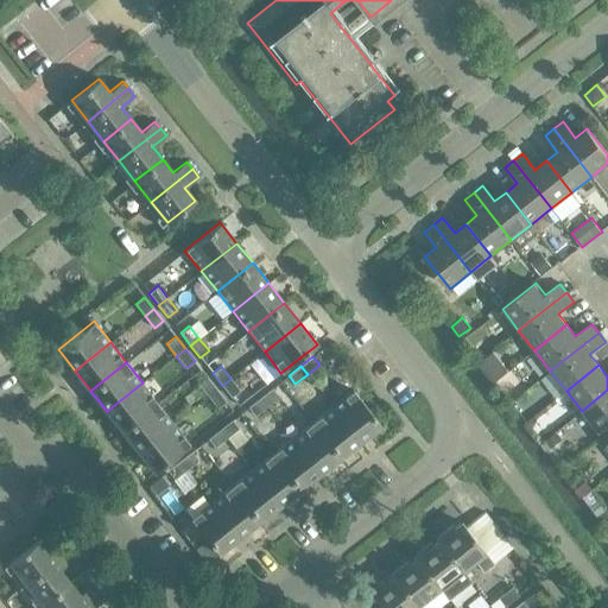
[(217,390),(208,377),(198,384),(208,397),(217,390)]
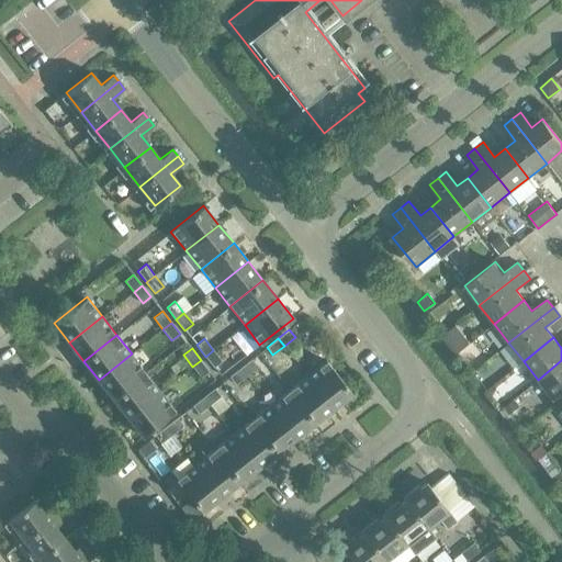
[(213,350),(205,357),(214,368),(222,361),(213,350)]
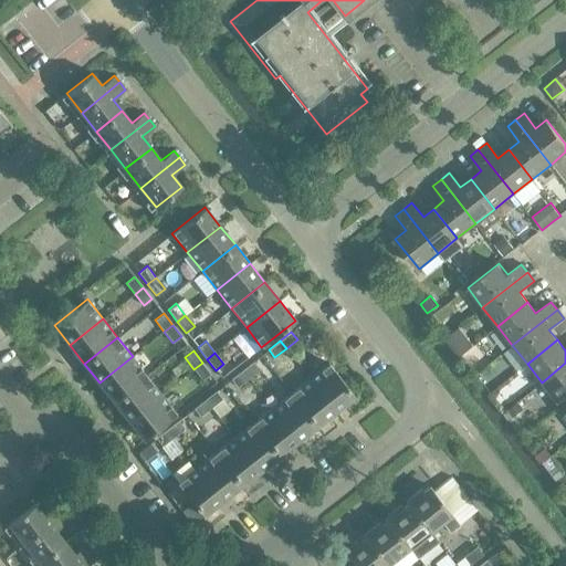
[(133,356),(100,383),(114,401),(147,375),(133,356)]
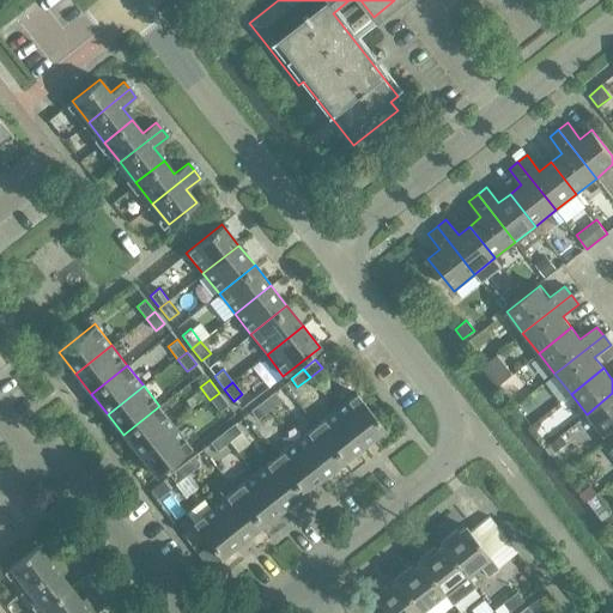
[(262,401),(269,410),(281,400),(274,392),(262,401)]
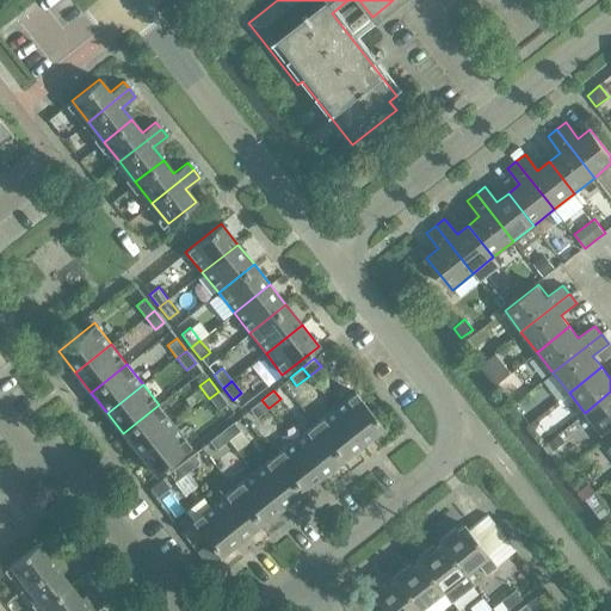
[(362,443),(382,426),(355,390),(333,407),(362,443)]
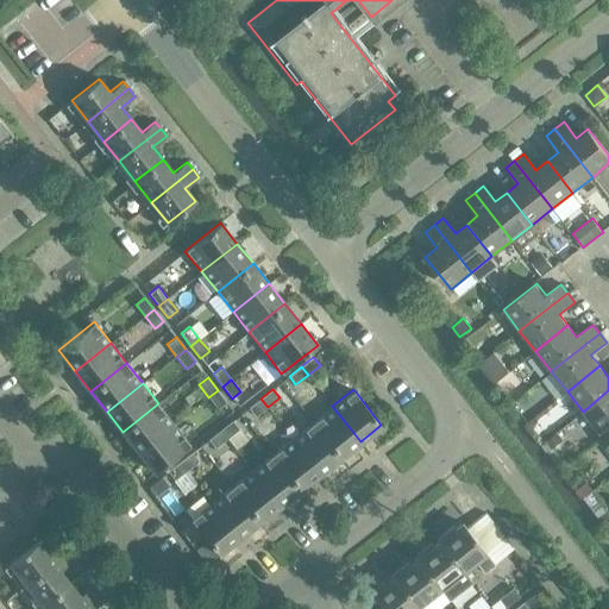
[(218,390),(208,397),(218,409),(227,402),(218,390)]
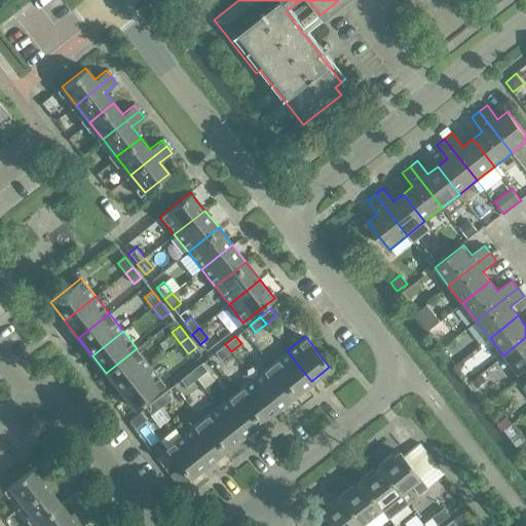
[(525,337),(503,355),(518,373),(525,366),(525,337)]
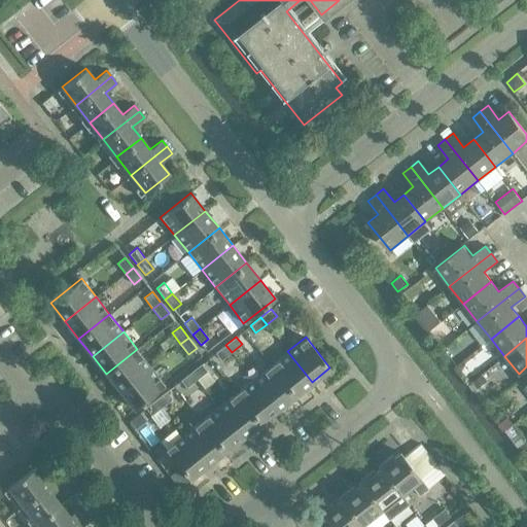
[(225,345),(214,353),(220,360),(232,352),(225,345)]
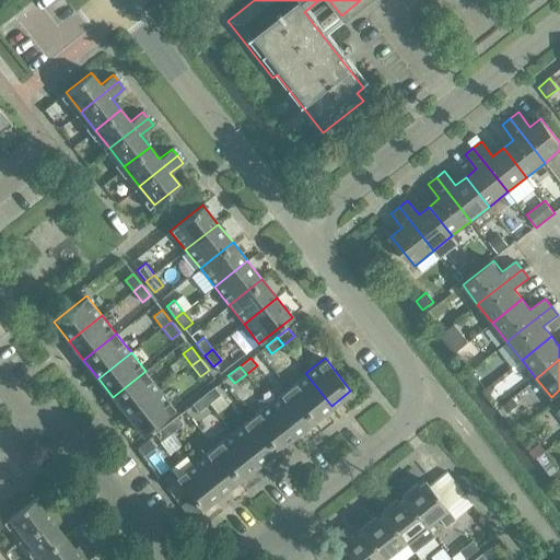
[(146,371),(113,397),(127,416),(161,389),(146,371)]
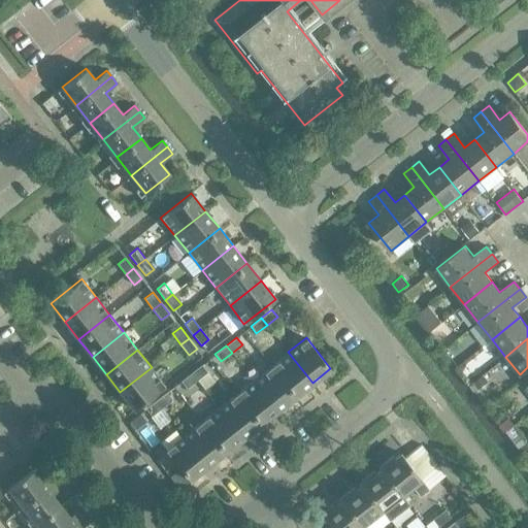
[(295,397),(312,383),(288,352),(270,366),(295,397)]
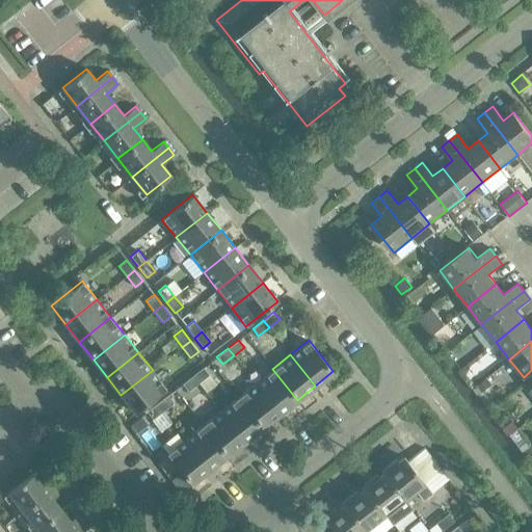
[(192,375),(198,383),(209,375),(203,367),(192,375)]
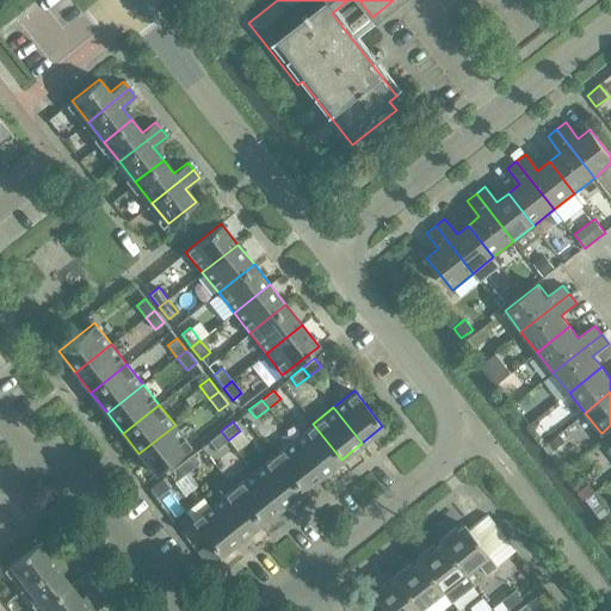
[(321,475),(341,460),(313,424),(292,439),(321,475)]
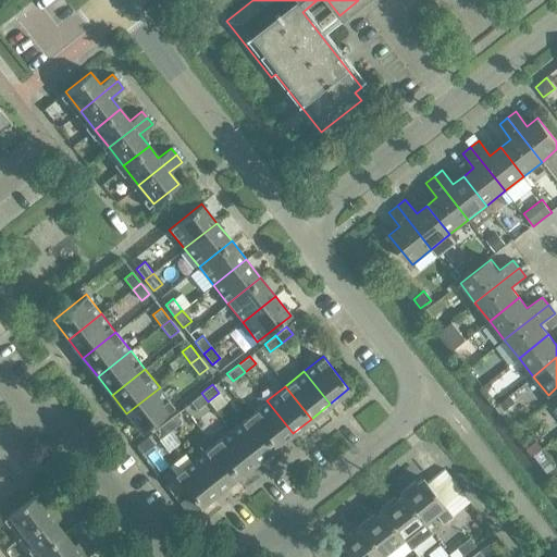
[(160,387),(126,413),(141,433),(174,407),(160,387)]
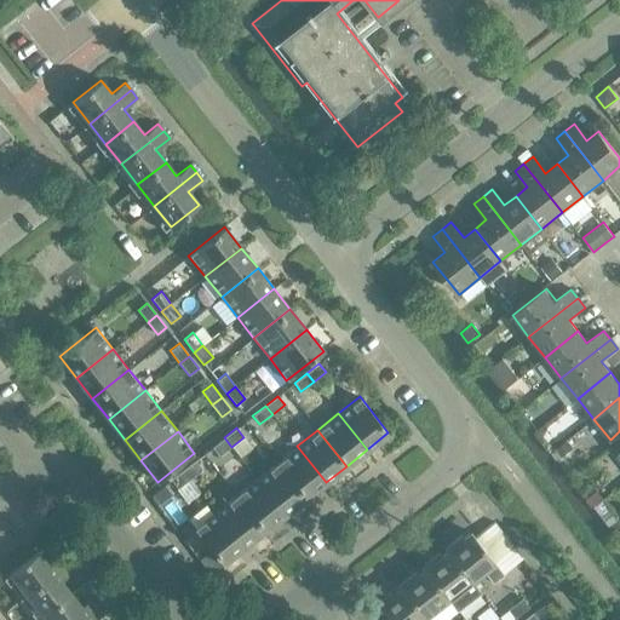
[(224,437),(212,447),(219,457),(231,447),(224,437)]
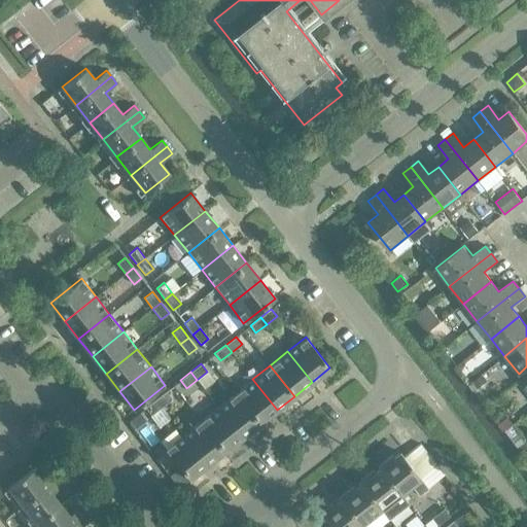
[(481,375),(472,381),(479,389),(487,383),(481,375)]
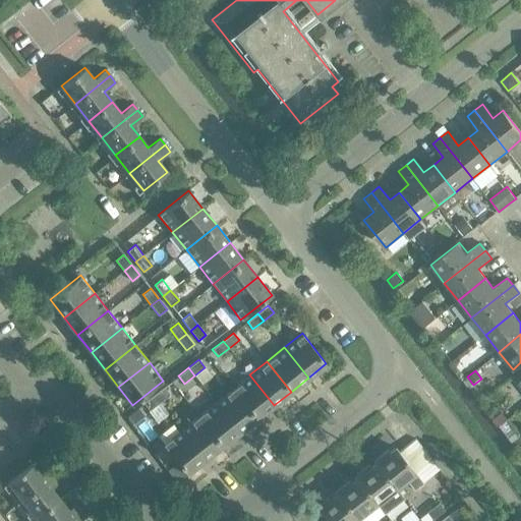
[(256,419),(274,405),(249,374),(232,388),(256,419)]
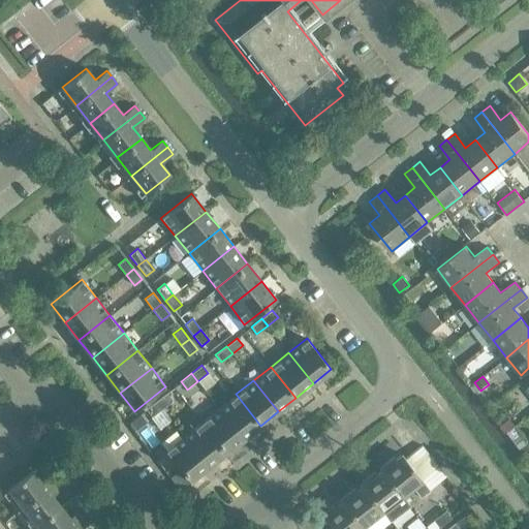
[(156,401),(162,408),(173,400),(166,393),(156,401)]
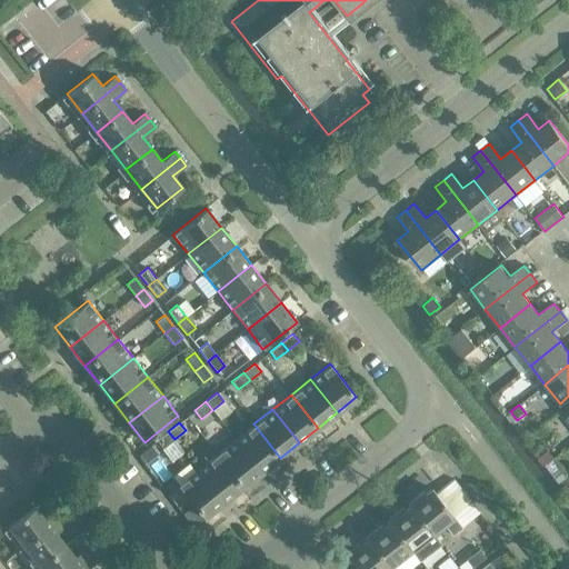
[(235,439),(261,472),(280,458),(253,423),(235,439)]
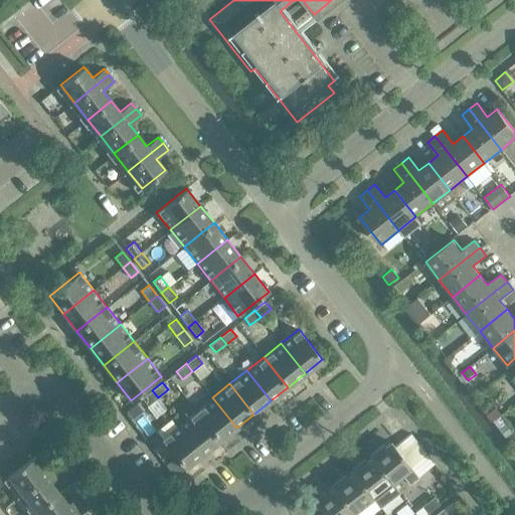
[(152,390),(142,398),(148,405),(158,397),(152,390)]
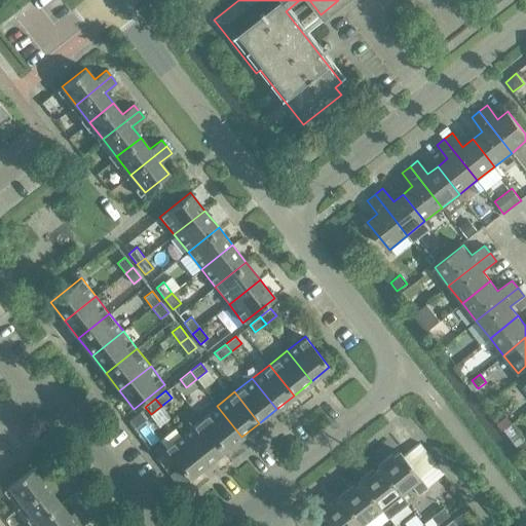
[(199,419),(224,450),(241,437),(217,406),(199,419)]
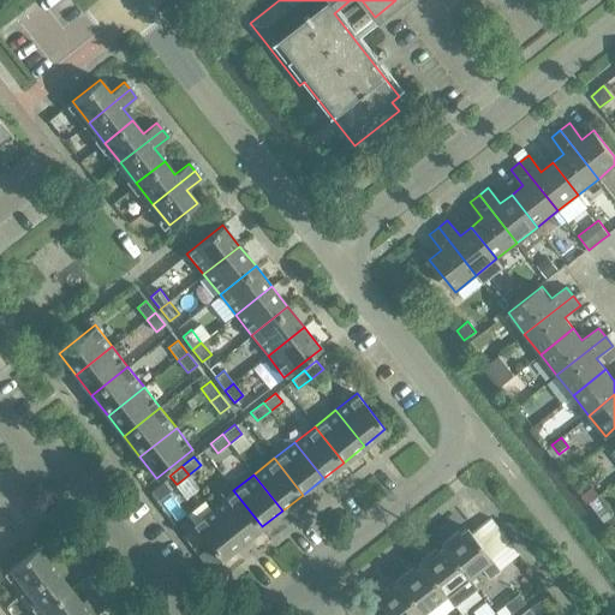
[(592,487),(581,495),(587,503),(589,502),(598,495),(599,494),(592,487)]
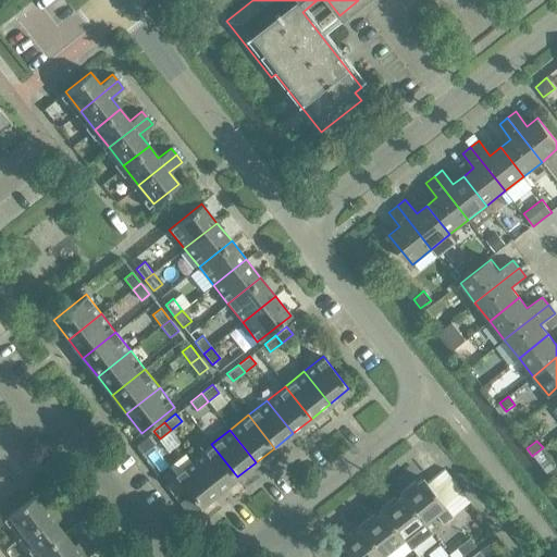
[(193,458),(219,492),(237,477),(211,444),(193,458)]
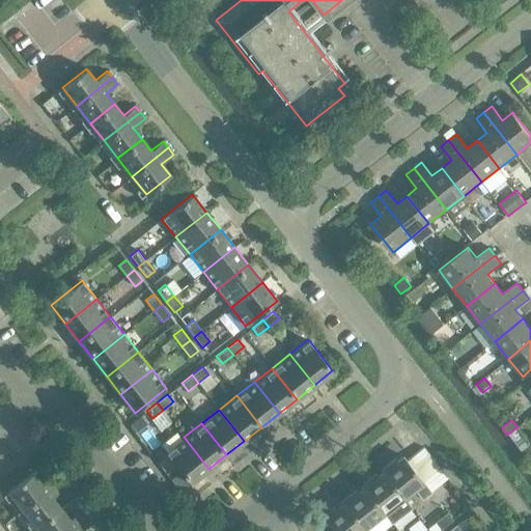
[(166,451),(191,483),(208,469),(184,437),(166,451)]
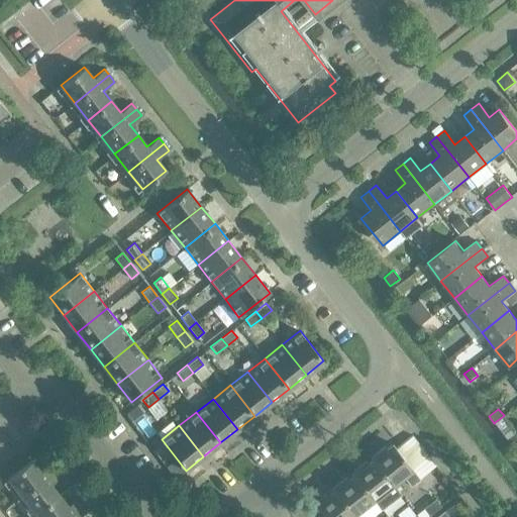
[(383,448),(371,457),(394,486),(413,471),(392,444),(384,450),(383,448)]
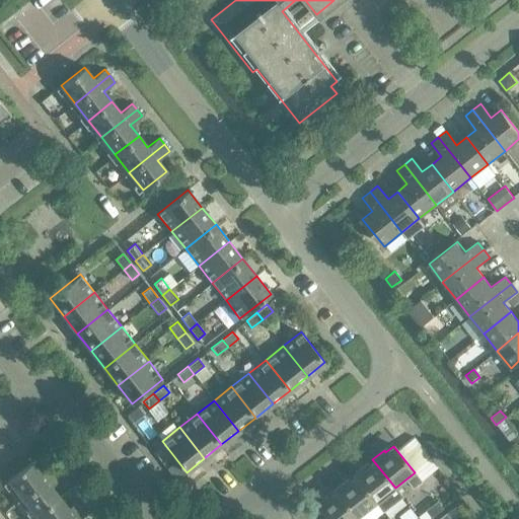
[(401,496),(395,488),(372,459),(373,461),(366,466),(365,464),(353,473),(376,503),(382,511),(401,496)]
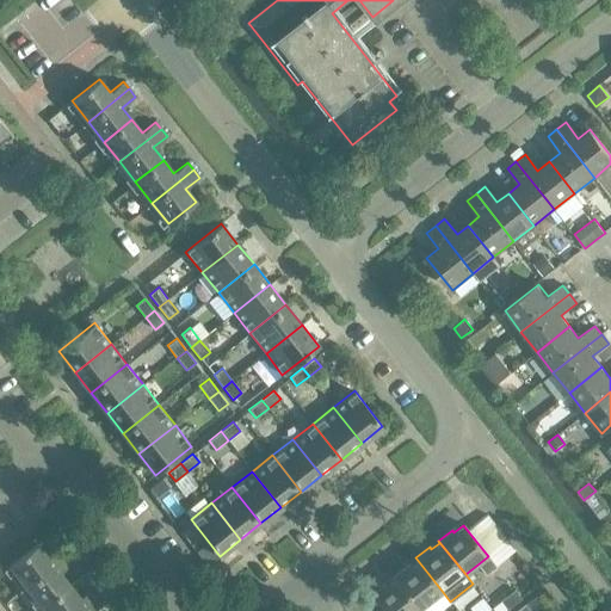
[(8,566),(25,587),(67,554),(61,547),(48,556),(37,543),(8,566)]
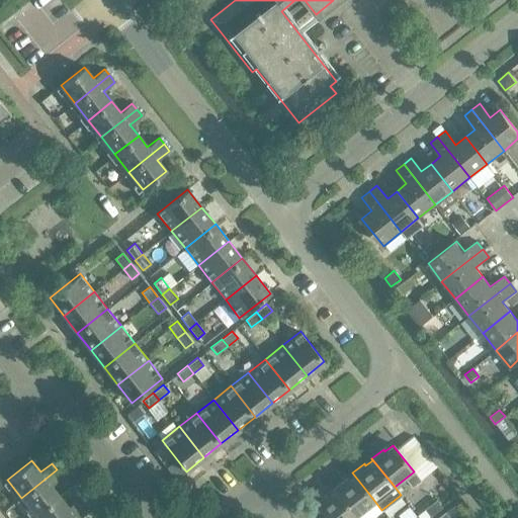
[(57,469),(21,498),(34,514),(59,495),(51,485),(62,476),(57,469)]
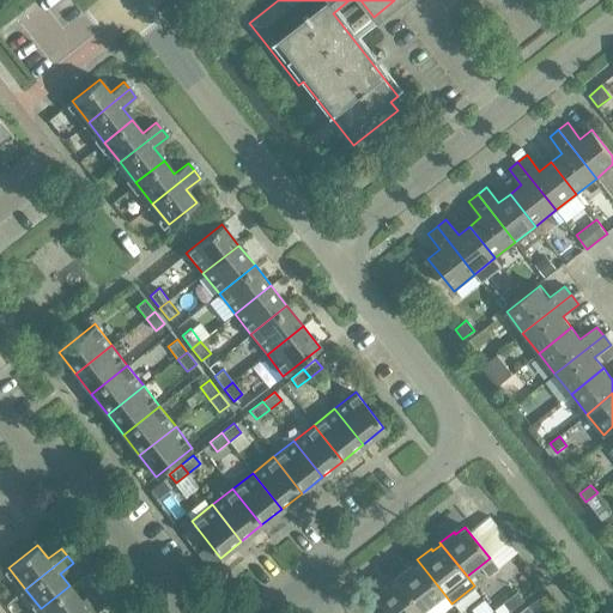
[(408,566),(395,577),(422,612),(444,594),(417,559),(417,560),(418,563),(411,569),(408,566)]
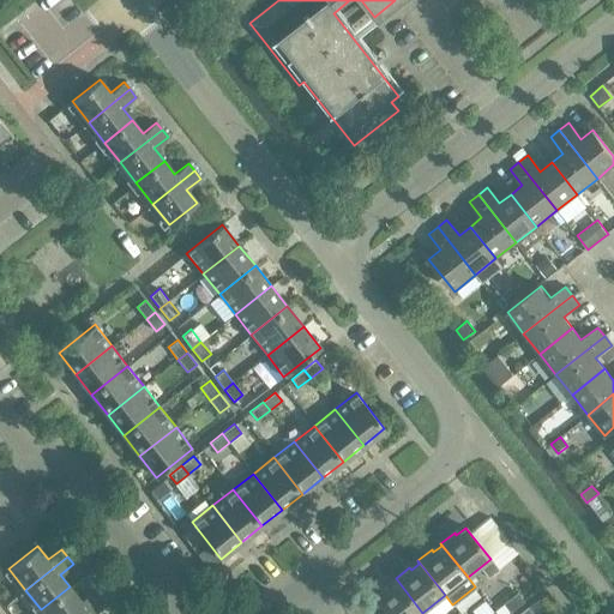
[(372,596),(385,613),(423,613),(422,613),(396,578),(395,578),(397,582),(389,588),(386,585),(372,596)]
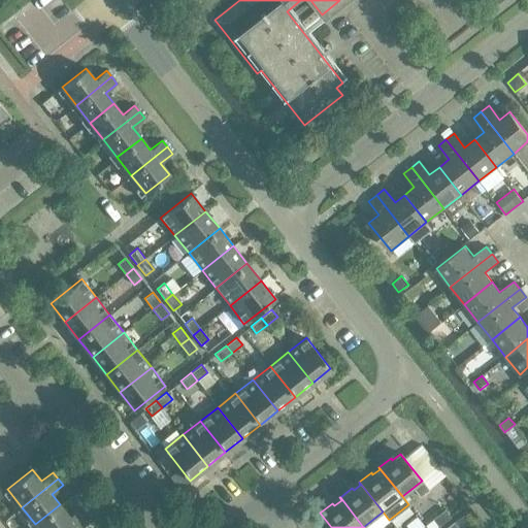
[(80,506),(69,516),(60,504),(35,524),(37,527),(66,527),(86,513),(80,506)]
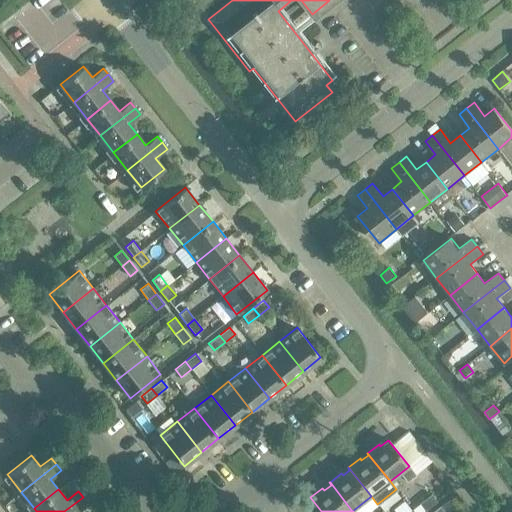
[(419,503),(425,510),(437,501),(431,494),(419,503)]
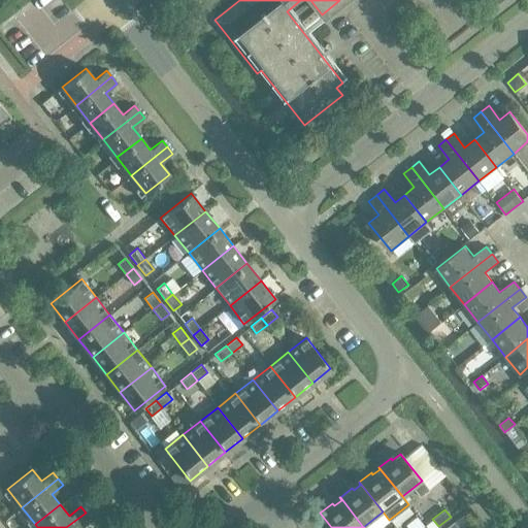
[(66,527),(79,527),(91,520),(86,513),(66,527)]
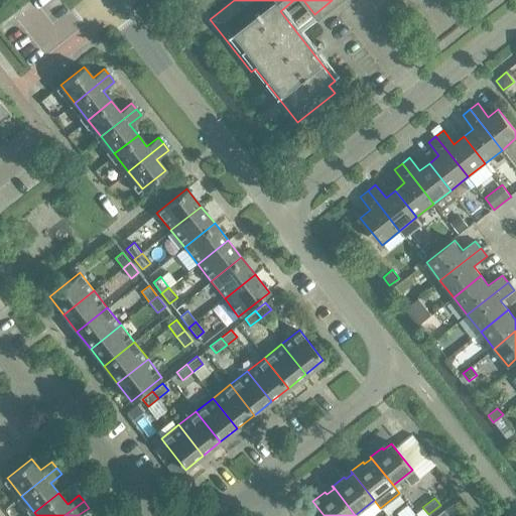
[(422,507),(415,513),(417,515),(425,515),(428,514),(422,507)]
